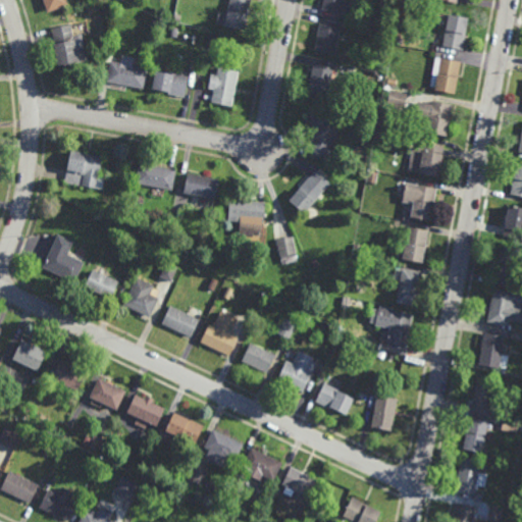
[(48,11),(44,0),(66,0),(68,4),(48,11)]
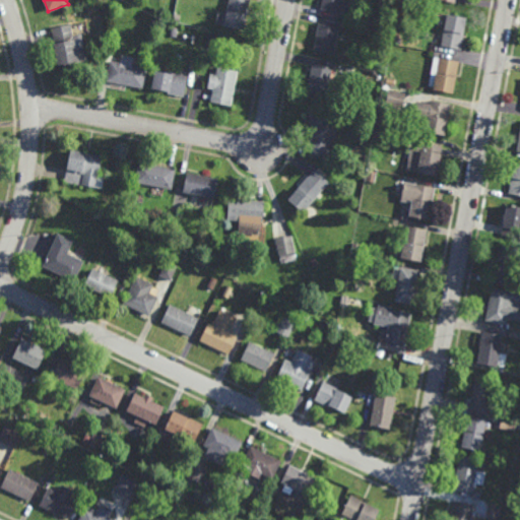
[(248,0),(247,14),(246,14),(243,29),(223,26),(223,25),(215,24),(217,11),(226,12),(228,0),(248,0)]
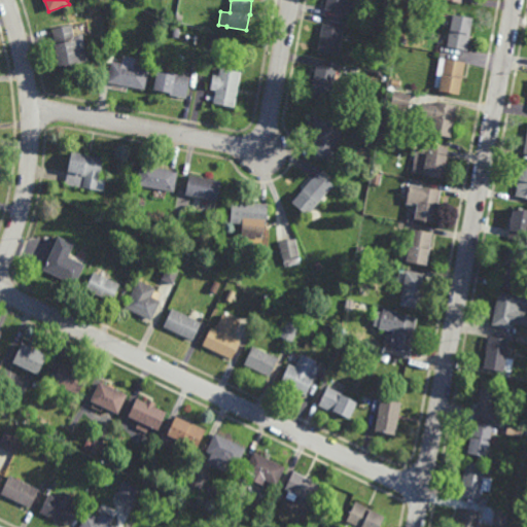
[(355,13),(344,11),(344,12),(324,9),(325,0),(347,0),(357,2),(355,13)]
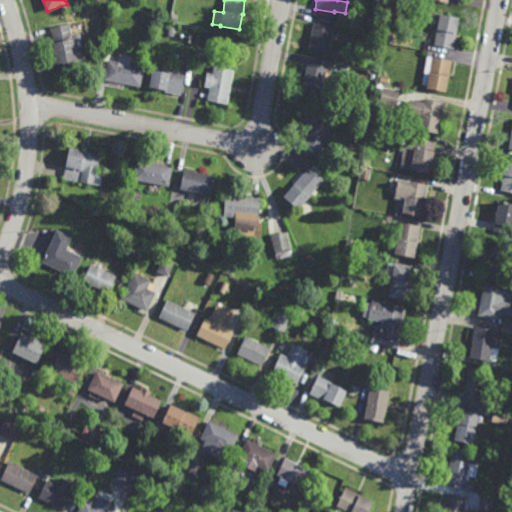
[(383,22),(374,20),(375,14),(384,16),(383,22)]
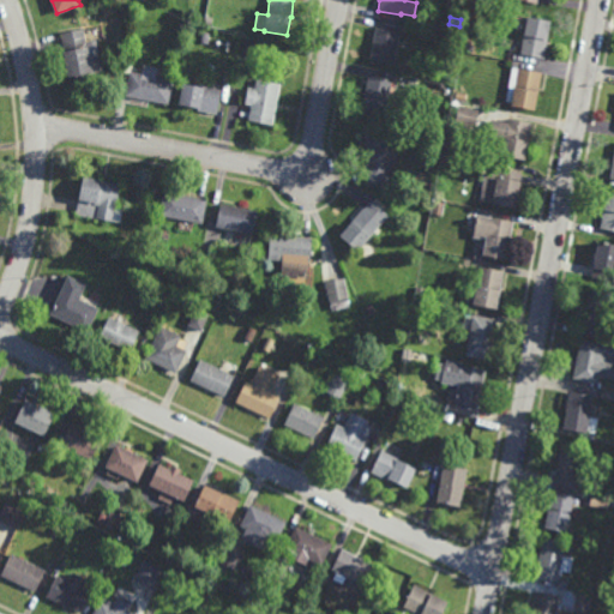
[(542,59),(519,54),(523,35),(522,35),(525,17),(547,20),(545,38),(546,38),(542,59)]
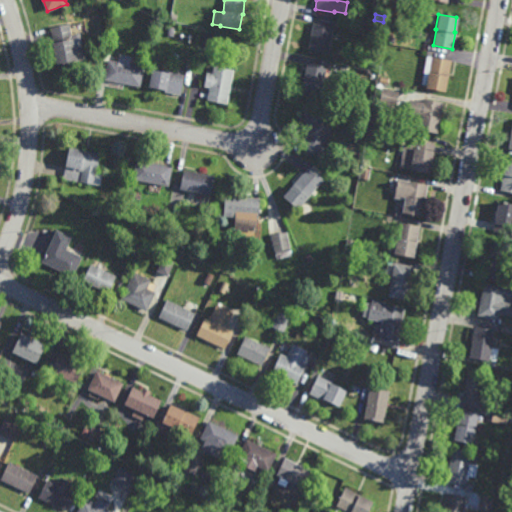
[(329,53),(309,50),(314,22),(333,25),(329,53)]
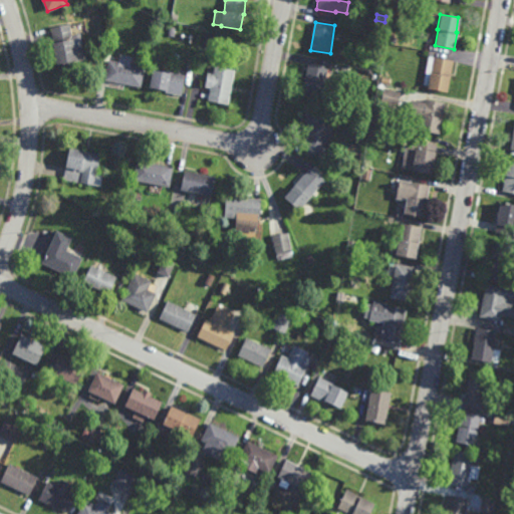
[(71,35),(80,33),(85,58),(56,65),(52,43),(53,42),(51,26),(69,23),(71,35)]
